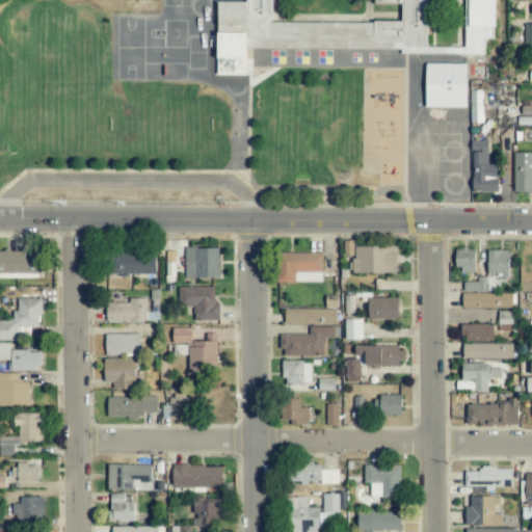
[(373,23),(373,33),(392,46),(427,46),(426,0),(233,0),(204,43),(346,43),(373,23)]
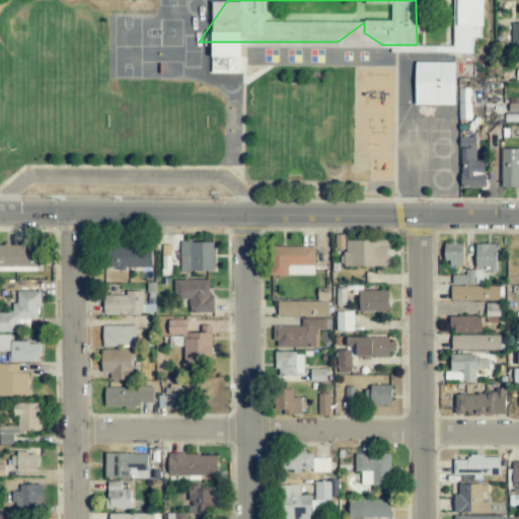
[(482,0),(452,0),(452,54),(471,54),(472,39),(483,39),(482,0)]
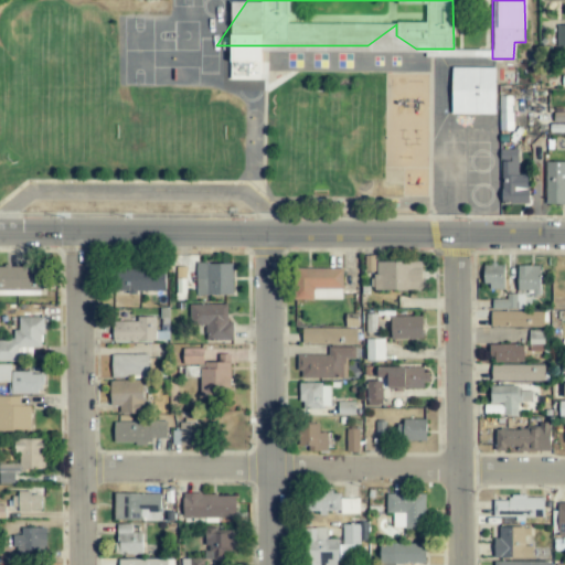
[(259,80),(260,35),(230,34),(228,80),(259,80)]
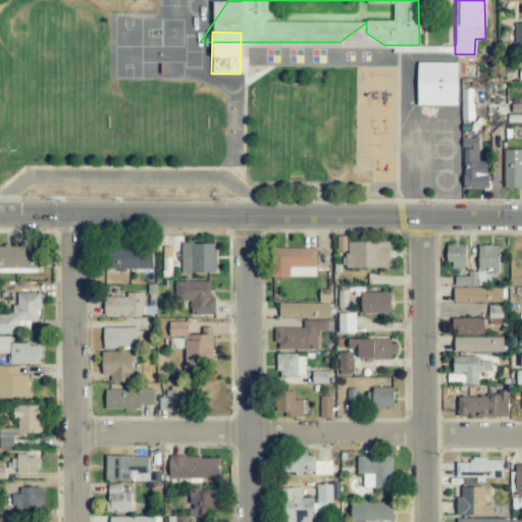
[(458,63),(417,62),(417,105),(457,106),(458,63)]
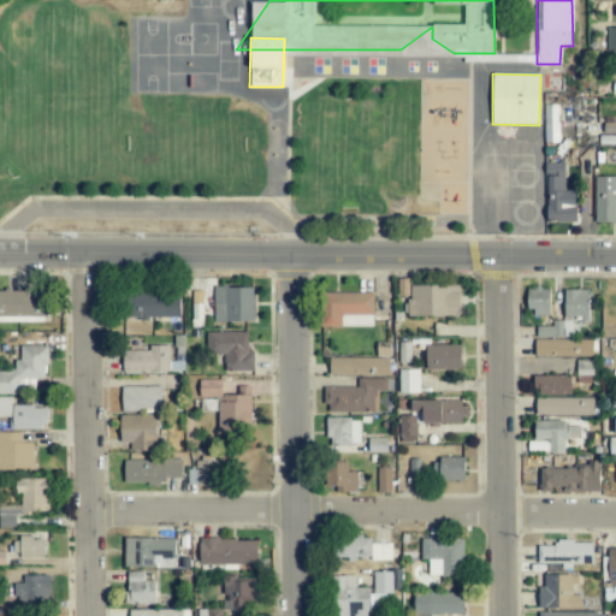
[(558,105),(544,105),(544,142),(558,142),(558,105)]
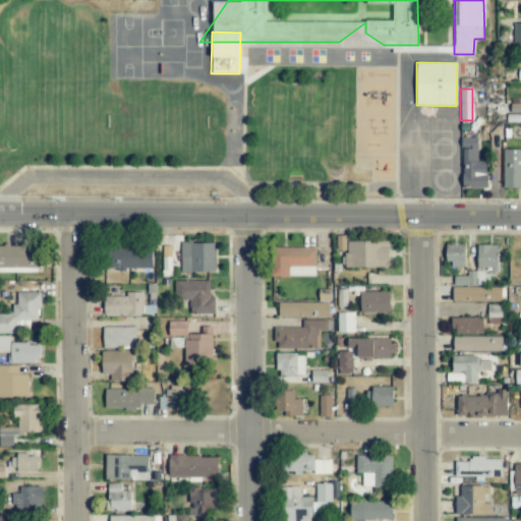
[(477,161),(477,137),(461,137),(462,188),(487,188),(486,161),(477,161)]
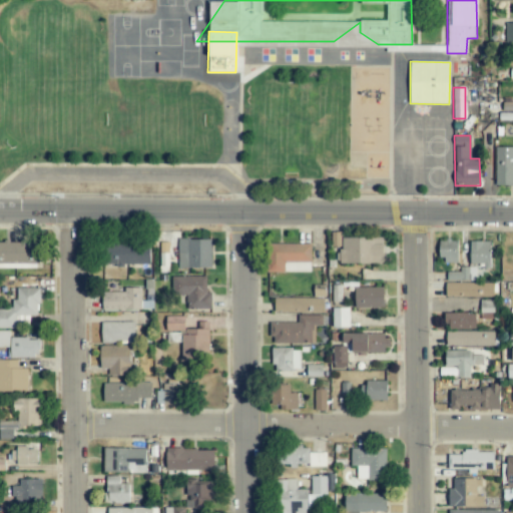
[(495,185),(512,185),(512,146),(496,147),(495,185)]
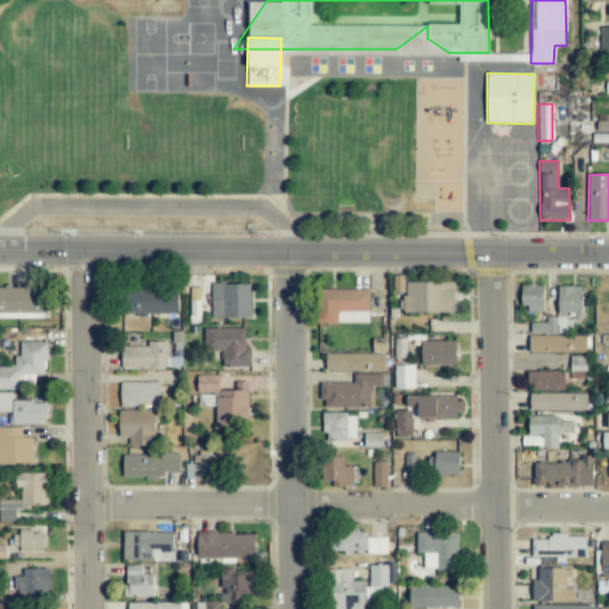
[(454,313),(454,282),(400,283),(400,313),(454,313)]
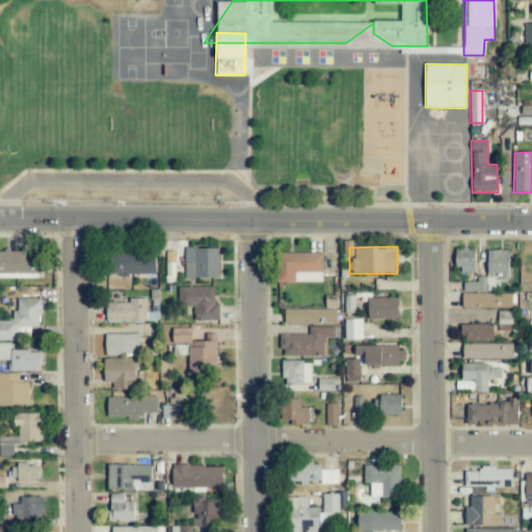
[(218,247),(184,248),(185,278),(219,277),(218,247)]
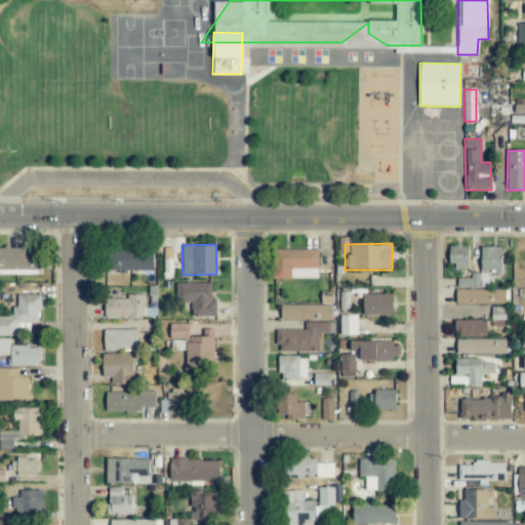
[(469,246),(449,245),(449,267),(469,268),(469,246)]
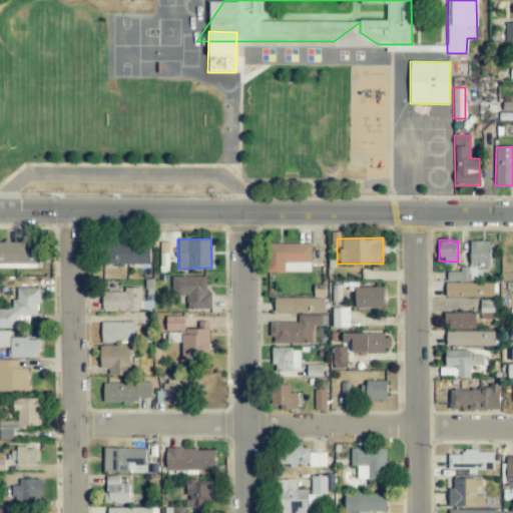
[(489,240),(469,240),(469,266),(489,266),(489,240)]
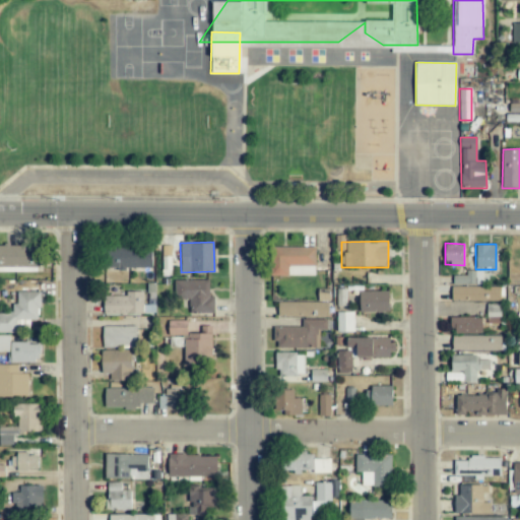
[(151,269),(151,246),(108,246),(108,269),(151,269)]
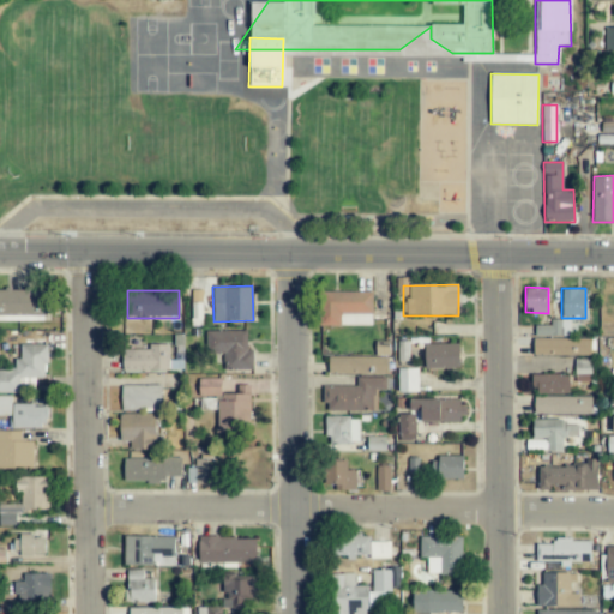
[(372,292),(323,292),(321,325),(372,326),(372,292)]
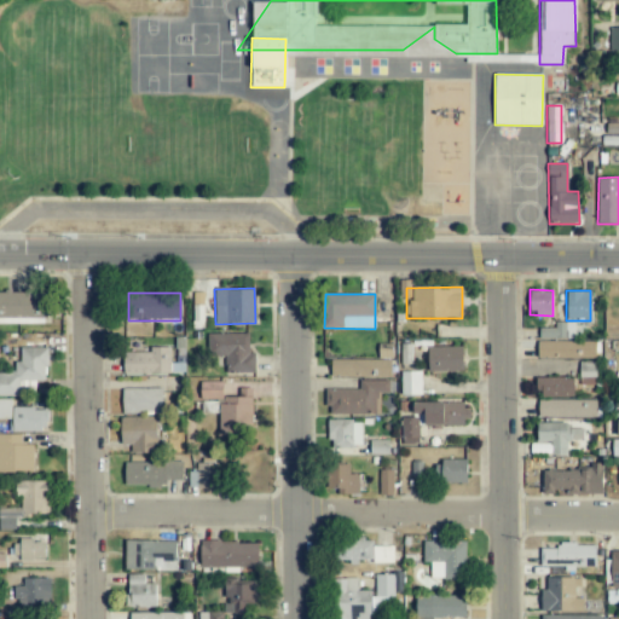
[(573,339),(573,322),(554,322),(554,329),(539,328),(539,339),(573,339)]
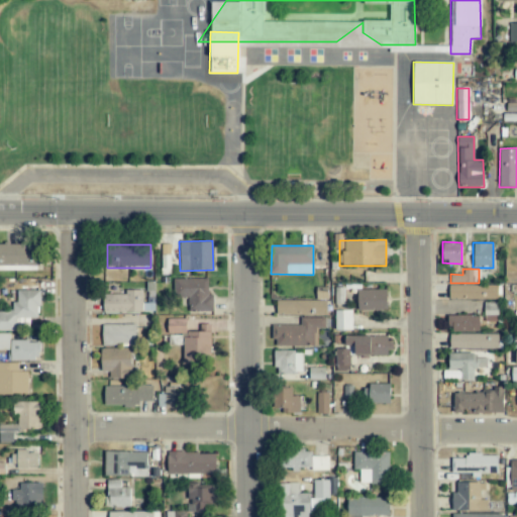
[(213,311),(213,295),(208,295),(208,278),(174,279),(174,298),(188,298),(188,311),(213,311)]
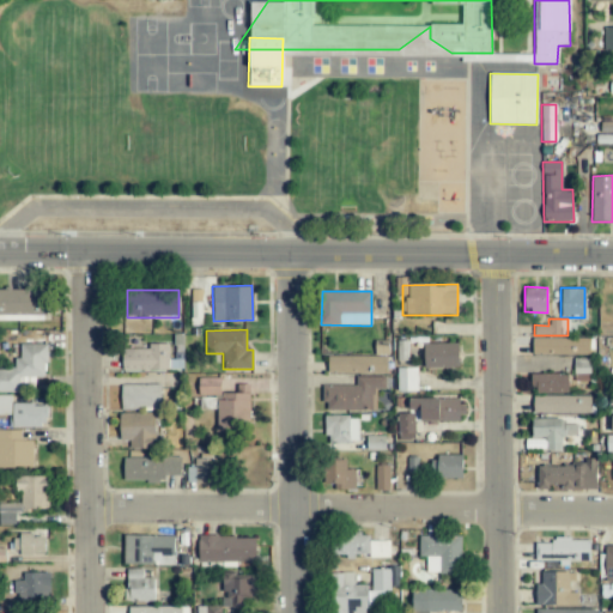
[(589,354),(590,338),(532,337),(532,354),(589,354)]
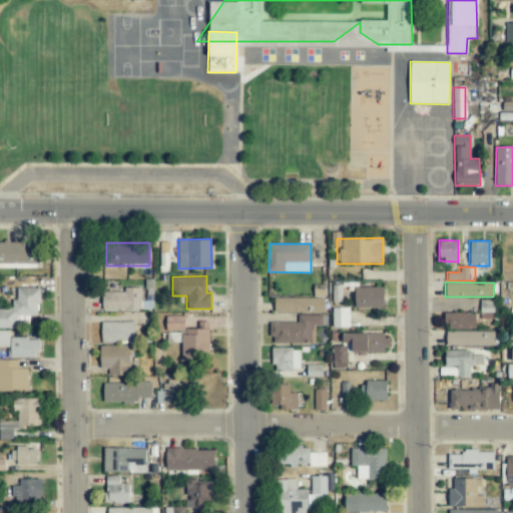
[(325,286),(314,285),(313,297),(325,297),(325,286)]
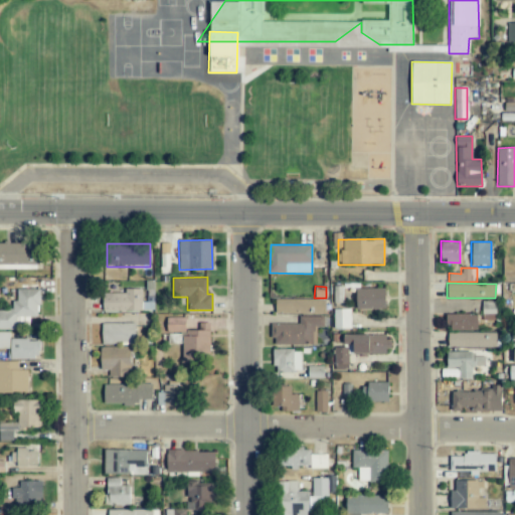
[(38,290),(17,289),(17,301),(12,301),(12,310),(0,310),(0,329),(16,330),(16,326),(29,326),(29,317),(38,317),(38,290)]
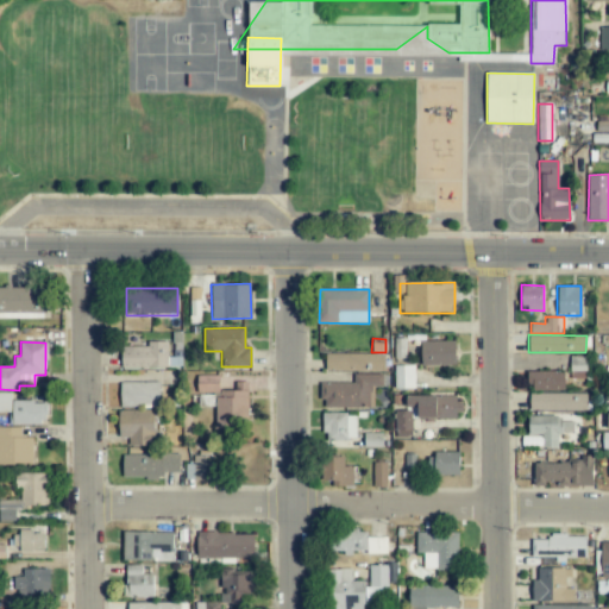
[(168,341),(149,341),(149,347),(121,347),(121,369),(168,369),(168,341)]
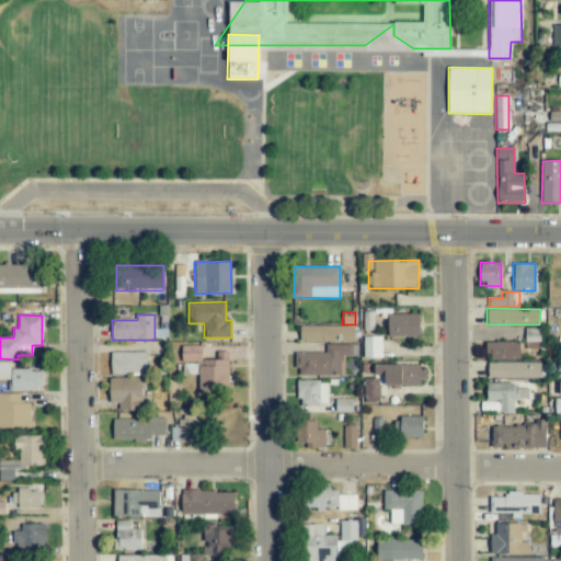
[(388,336),(420,336),(420,315),(388,315),(388,336)]
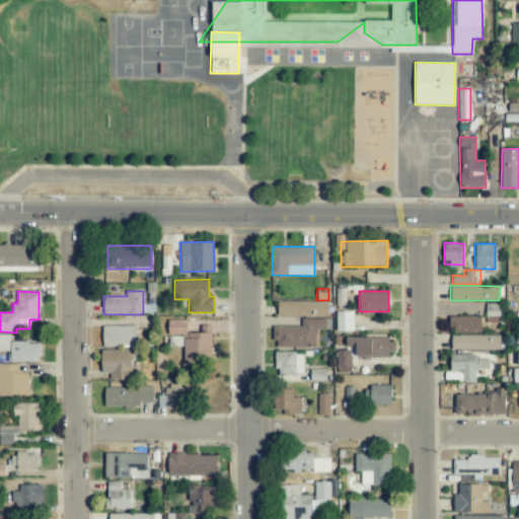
[(277,315),(327,316),(327,302),(278,301),(277,315)]
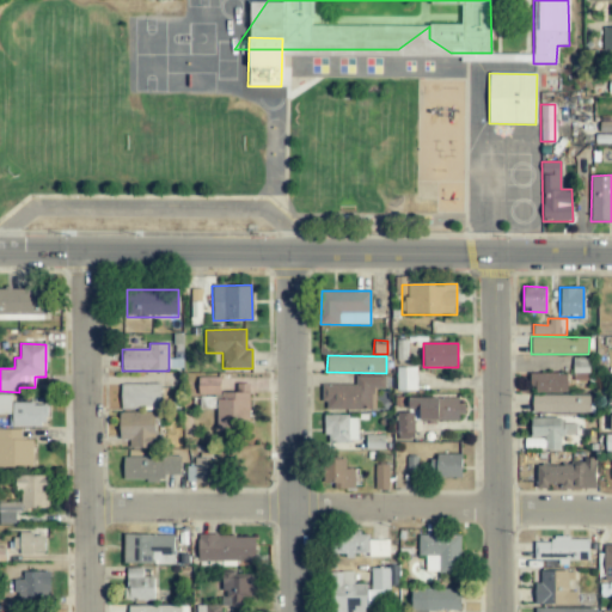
[(588,380),(588,357),(573,357),(573,380),(588,380)]
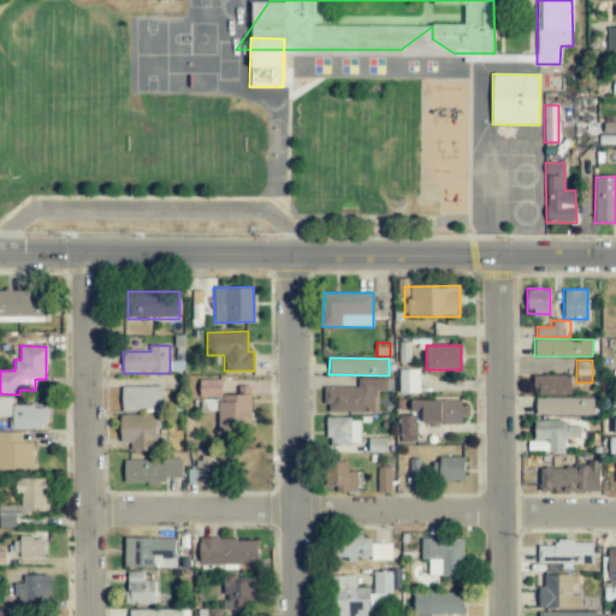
[(419,369),(398,369),(400,394),(419,392),(419,369)]
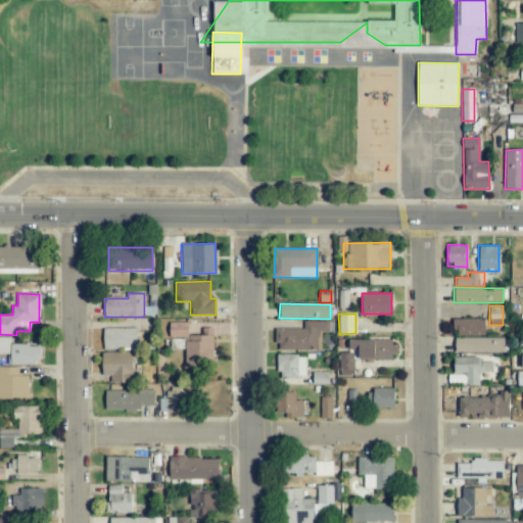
[(484,319),(453,319),(453,335),(484,335),(484,319)]
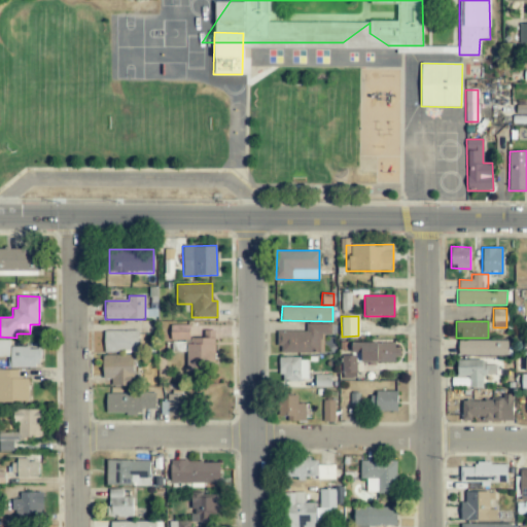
[(306,331),(278,330),(278,352),(323,353),(323,334),(331,335),(331,323),(306,323),(306,331)]
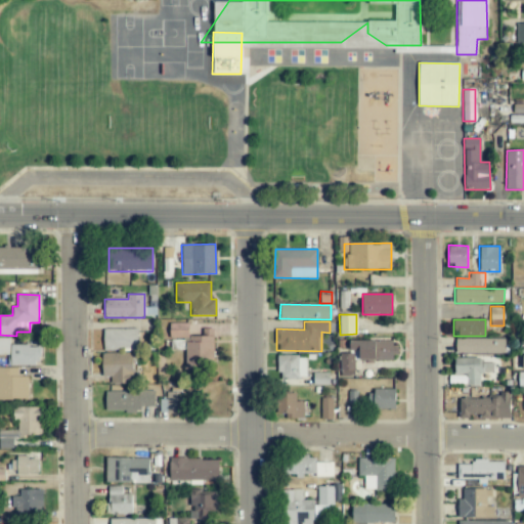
[(185,367),(213,367),(213,329),(203,329),(203,336),(188,336),(188,322),(169,322),(169,338),(184,338),(185,367)]
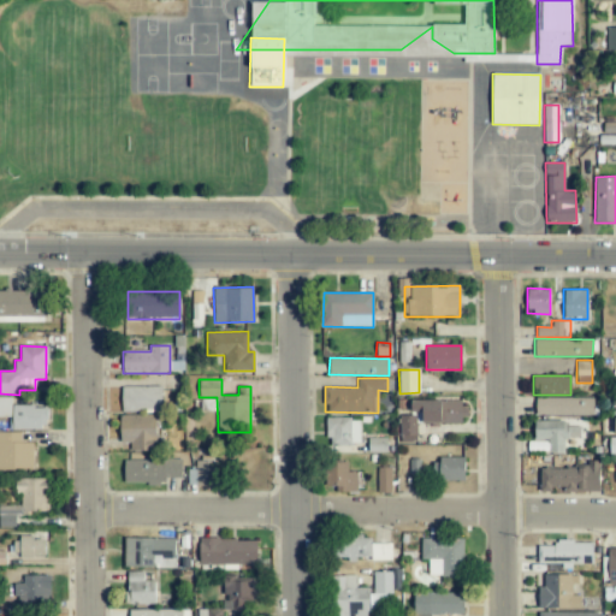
[(161,385),(122,386),(122,413),(161,412),(161,385)]
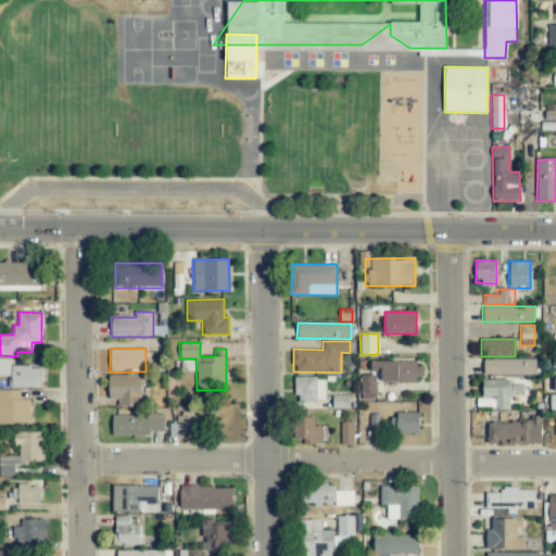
[(10,366),(10,358),(0,358),(0,376),(9,377),(9,387),(42,387),(42,367),(10,366)]
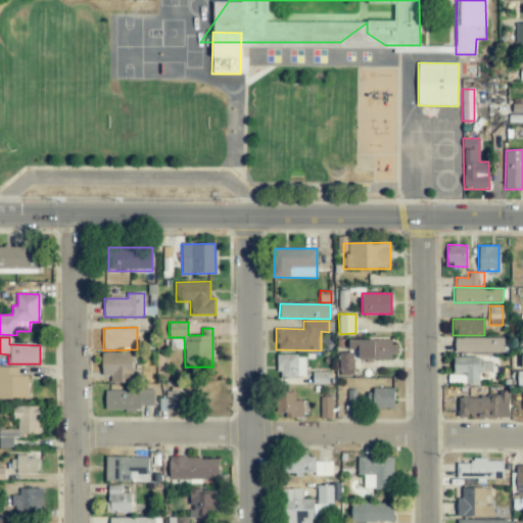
[(504,338),(455,337),(455,351),(504,353),(504,338)]
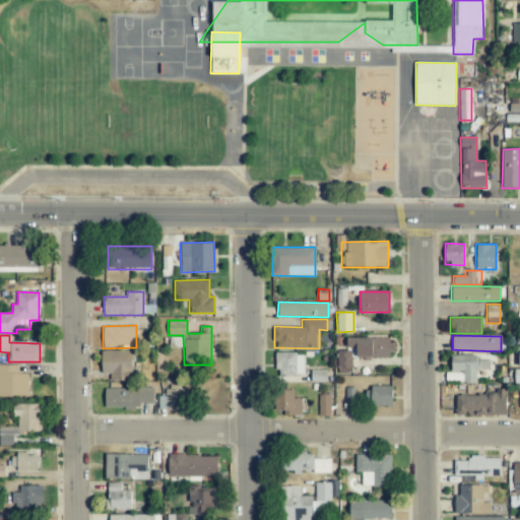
[(392,356),(392,337),(347,338),(347,350),(337,350),(337,373),(351,373),(351,358),(392,356)]
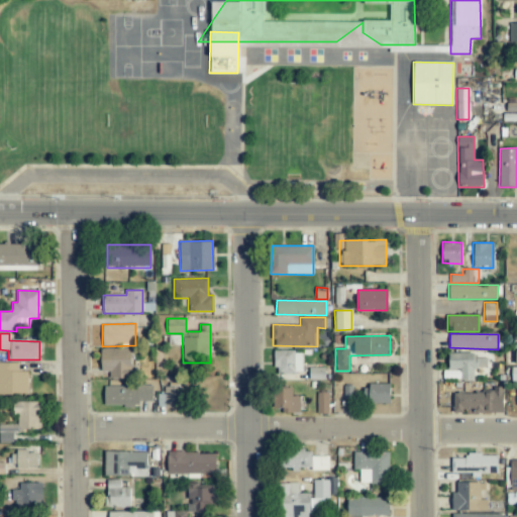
[(100,348),(101,372),(109,372),(109,379),(131,378),(130,348),(100,348)]
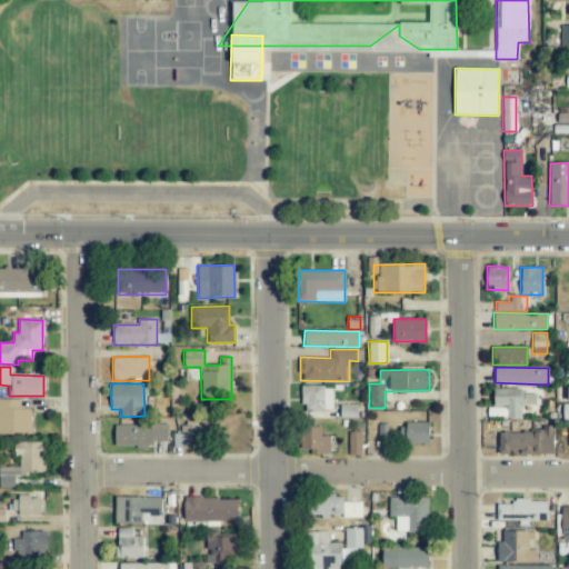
[(301,411),(332,411),(332,387),(301,387),(301,411)]
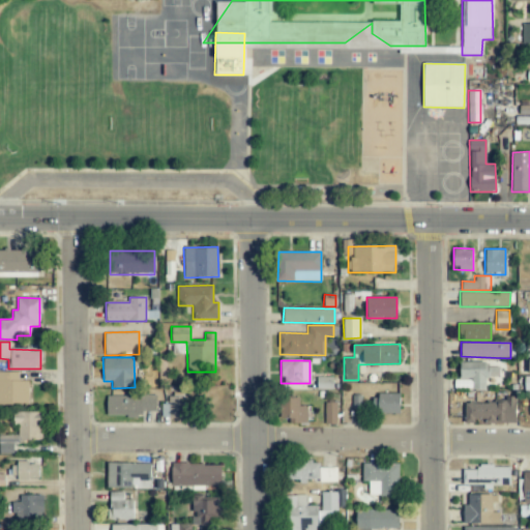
[(499,367),(488,366),(488,362),(460,361),(460,378),(472,379),(471,389),(484,389),(486,377),(498,378),(499,367)]
